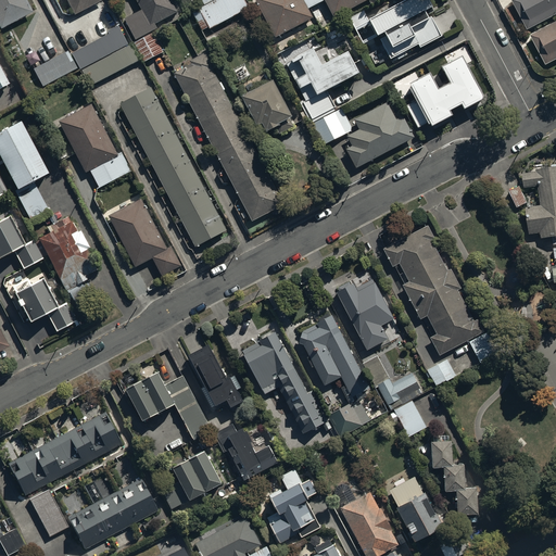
[(0,0),(0,26),(0,27),(33,10),(26,0),(0,0)]
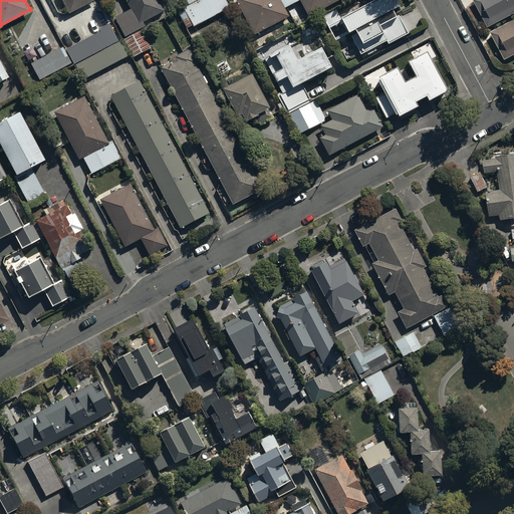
[(90,0),(61,0),(68,12),(90,0)]
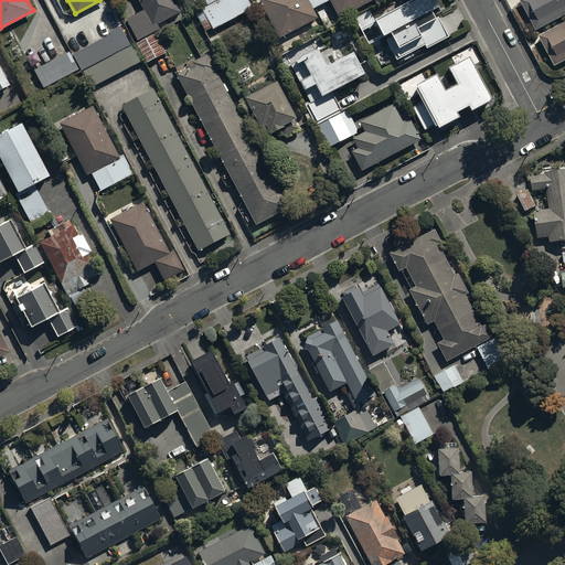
[(179,10),(173,0),(139,0),(144,8),(127,17),(139,40),(136,41),(146,62),(166,52),(155,29),(160,27),(157,21),(179,10)]
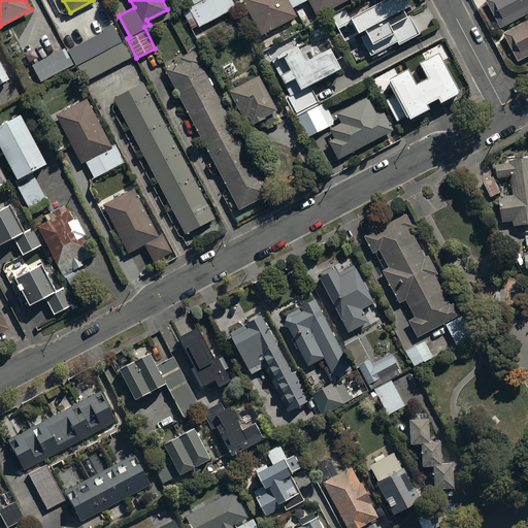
[(199,25),(199,26),(236,6),(233,0),(202,0),(184,10),(192,28),(199,25)]
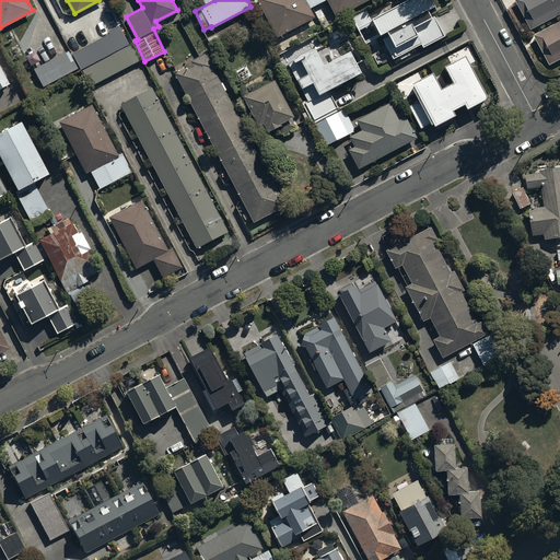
[(311,7),(306,0),(258,0),(277,36),(315,16),(311,7)]
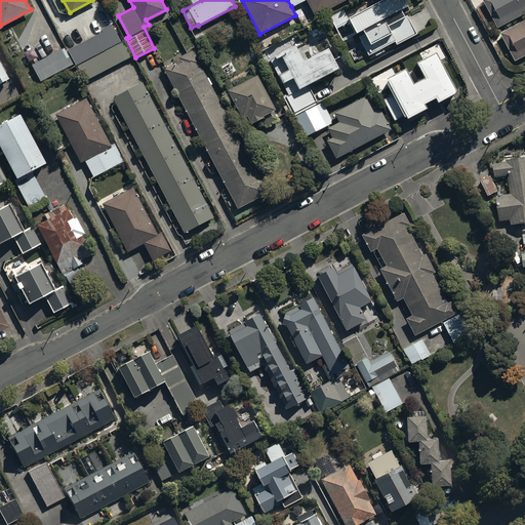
[(287,0),(291,6),(303,0),(308,0),(316,14),(342,0),(287,0)]
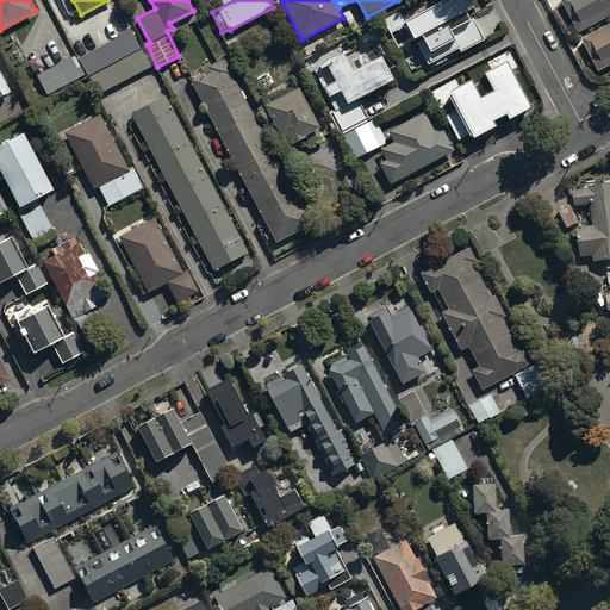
[(472,0),(436,0),(405,17),(429,63),(436,60),(437,63),(447,58),(444,54),(459,47),(460,50),(485,37),(474,16),(472,17),(467,8),(474,4),(472,0)]
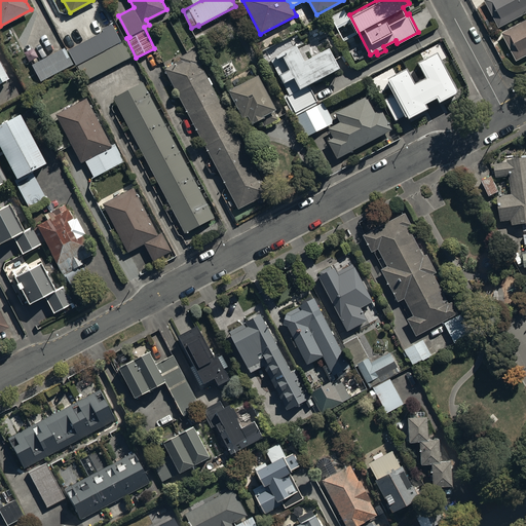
[(525,0),(492,0),(486,3),(499,30),(525,15),(525,24),(502,36),(517,64),(525,58),(525,0)]
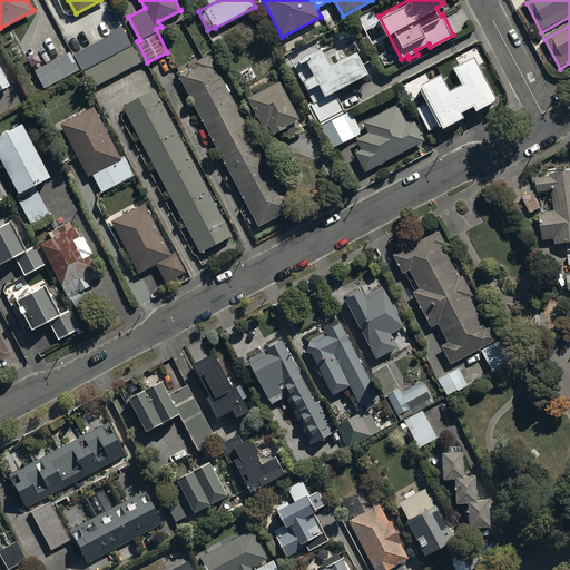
[(85,69),(134,45),(123,26),(109,32),(110,35),(74,53),(82,70),(85,69)]
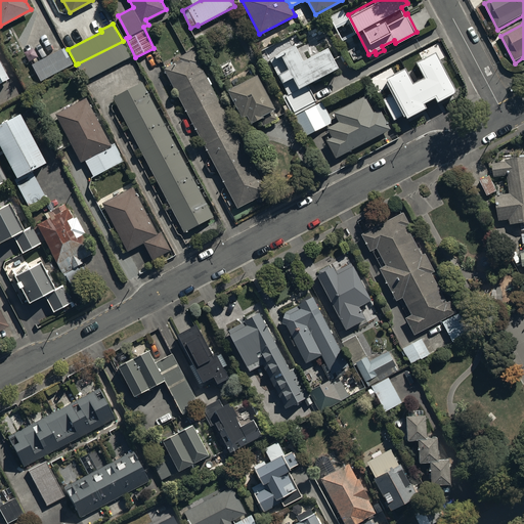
[(329,45),(304,57),(296,42),(274,52),(275,54),(269,57),(288,92),(282,95),(293,115),(294,115),(305,136),(334,121),(322,100),(316,103),(314,100),(316,99),(307,82),(339,66),(329,45)]
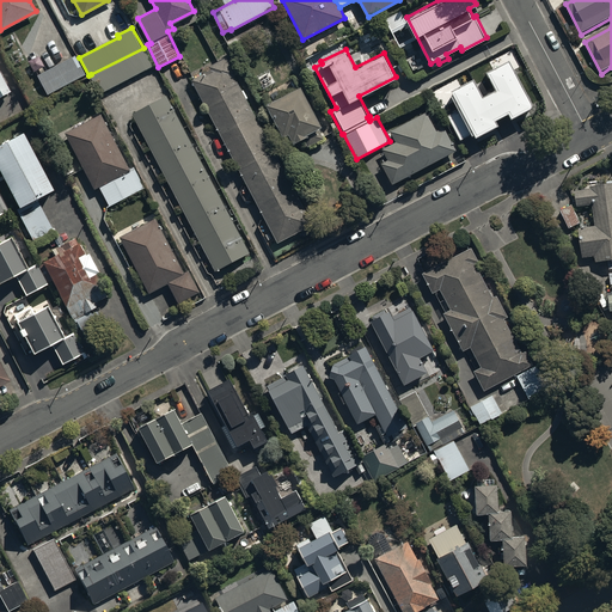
[(85,74),(74,55),(37,74),(48,93),(85,74)]
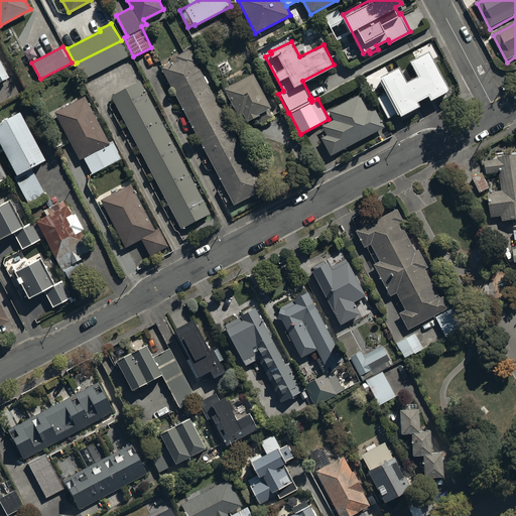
[(175,59),(161,67),(234,204),(230,207),(234,215),(268,197),(198,62),(202,60),(194,46),(174,56),(175,59)]
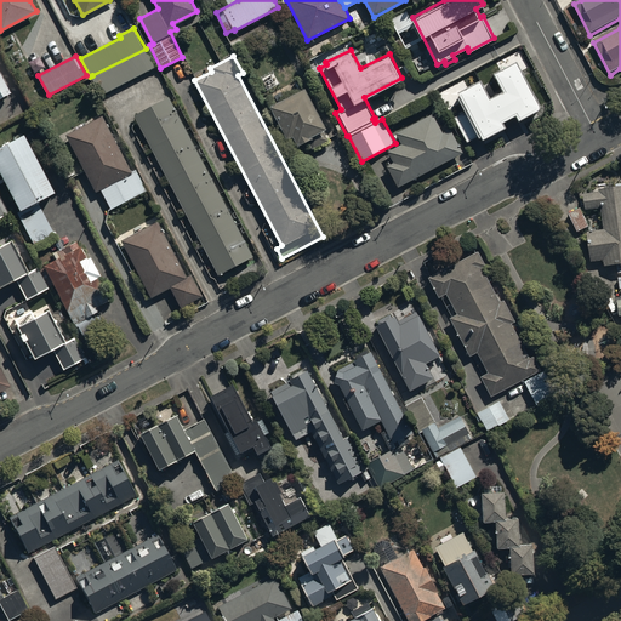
[(0,93),(10,89),(0,70),(0,93)]
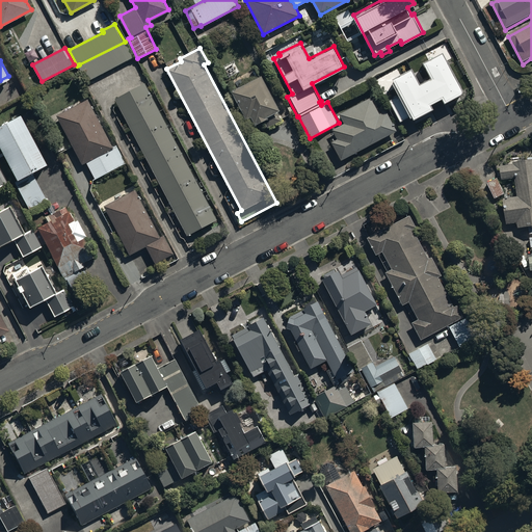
[(447,90),(433,62),(430,63),(428,60),(423,63),(423,65),(388,82),(402,113),(435,97),(441,107),(458,99),(453,87),(447,90)]
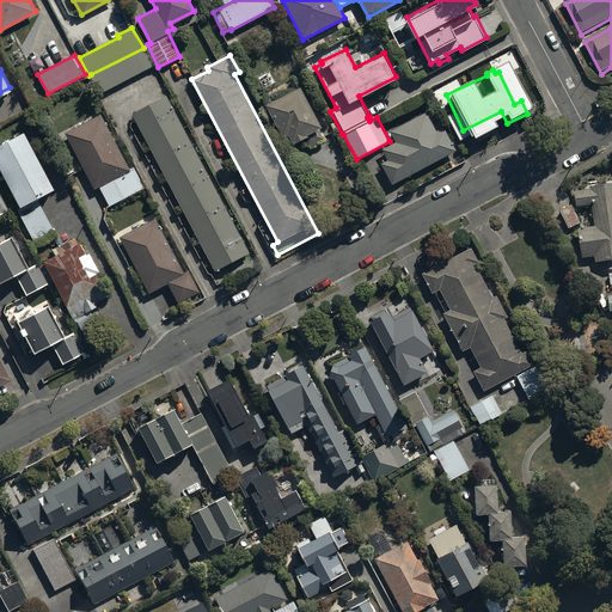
[(318,126),(320,124),(301,84),(281,93),(280,91),(271,95),(274,99),(268,102),(283,134),(289,132),(293,141),(304,136),(307,145),(323,138),(318,126)]
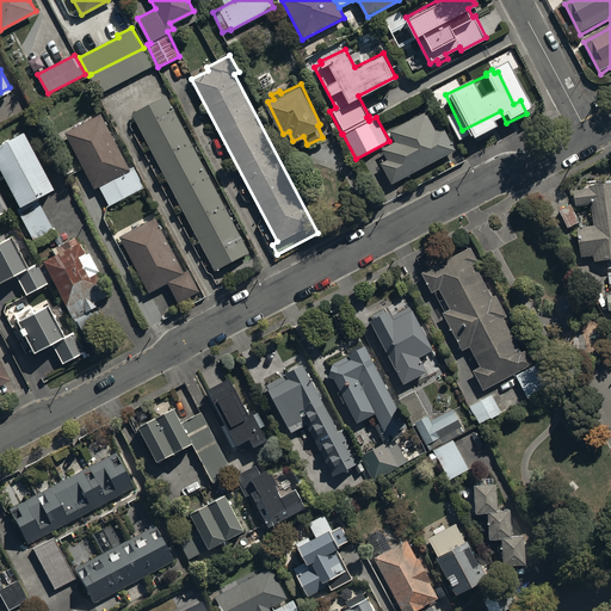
[(248,251),(166,94),(133,112),(215,269),(248,251)]
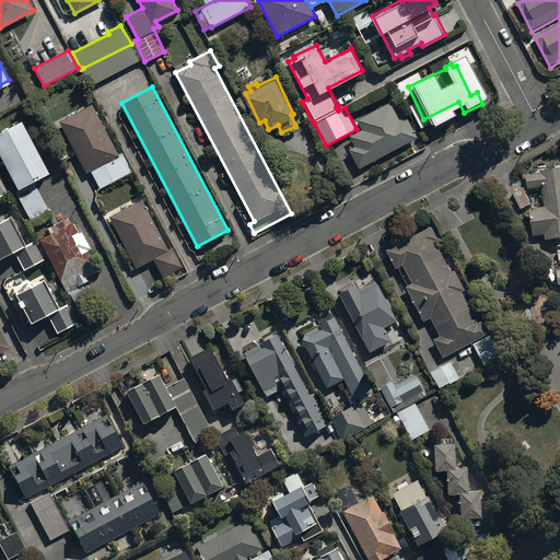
[(349,149),(359,167),(417,136),(398,103),(393,106),(389,102),(357,120),(362,128),(349,136),(356,146),(349,149)]
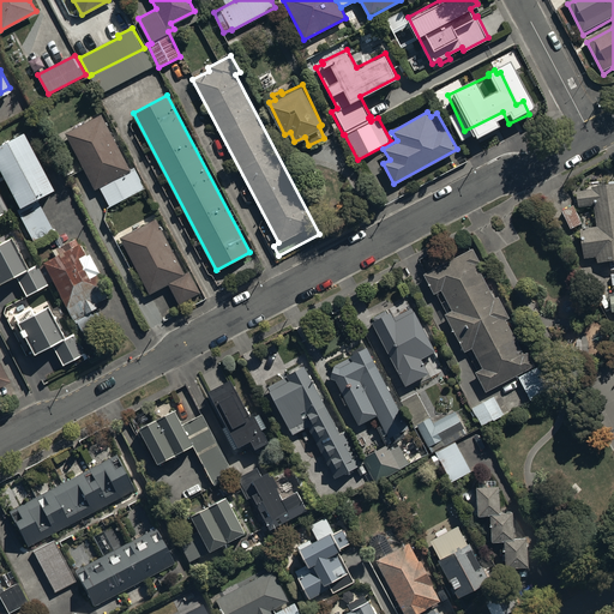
[(130,169),(101,114),(65,132),(95,188),(100,186),(110,205),(145,186),(134,167),(130,169)]
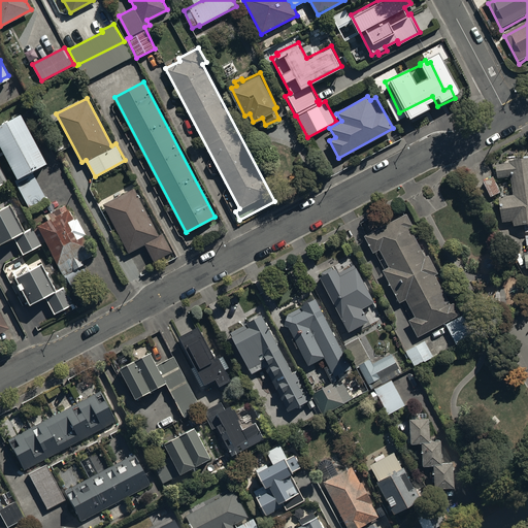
[(44,161),(19,110),(0,120),(0,149),(31,209),(47,201),(31,168),(44,161)]
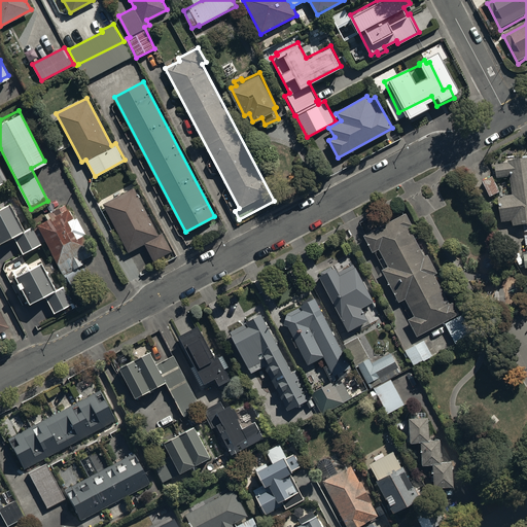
[(526,155),(508,157),(508,161),(495,163),(496,176),(511,174),(513,192),(498,195),(501,220),(513,219),(513,222),(523,221),(525,243),(526,242),(526,249),(523,250),(525,267),(526,266),(526,155)]
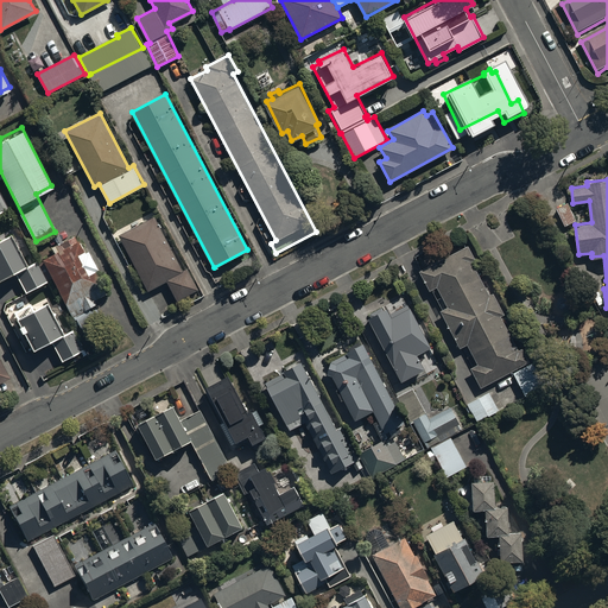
[(576,220),(567,202),(556,208),(565,225),(576,220)]
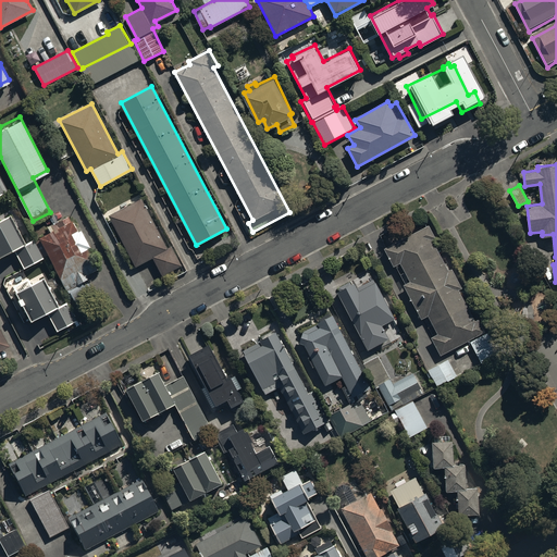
[(166,248),(141,198),(110,213),(136,264),(152,256),(162,275),(182,264),(172,245),(166,248)]
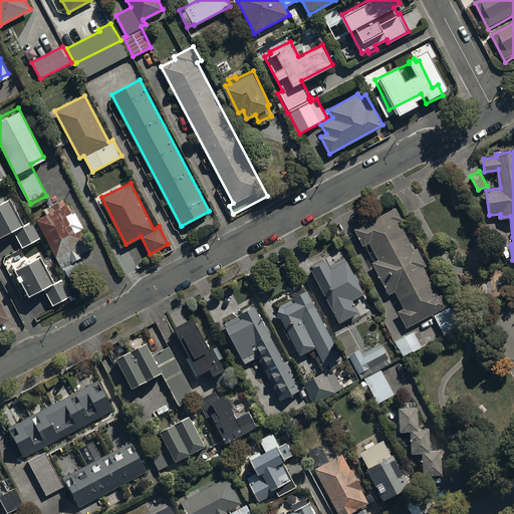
[(0,235),(11,228),(22,246),(38,237),(29,220),(24,223),(8,196),(0,201),(0,235)]
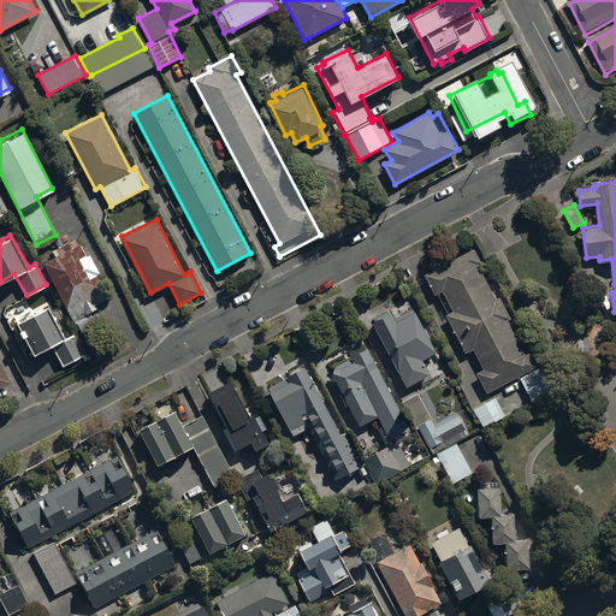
[(37,253),(84,339),(105,329),(94,308),(96,308),(94,304),(111,295),(88,253),(86,254),(80,242),(77,243),(75,237),(55,248),(53,244),(37,253)]
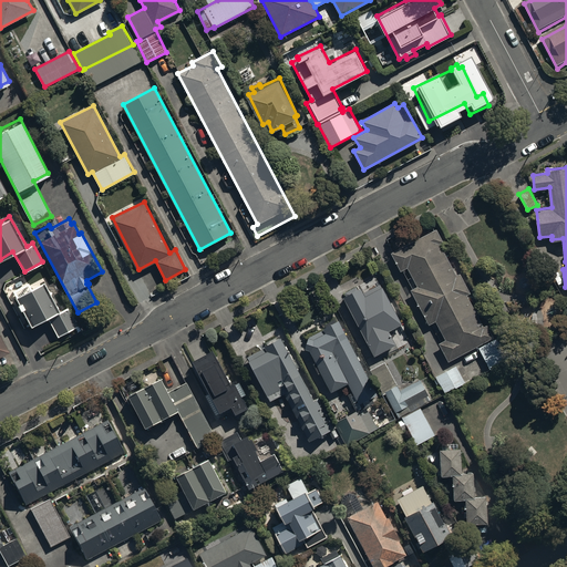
[(416,285),(410,289),(429,323),(434,321),(444,340),(439,343),(447,360),(492,337),(485,323),(482,325),(465,292),(468,290),(460,272),(455,275),(439,243),(442,241),(435,228),(391,251),(400,270),(402,269),(406,266),(416,285)]
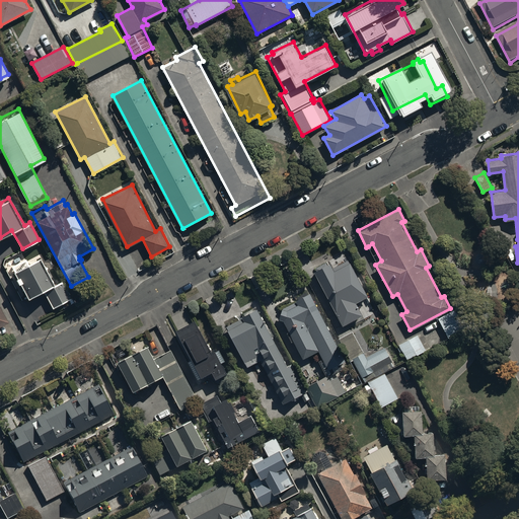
[(44,289),(53,307),(71,297),(63,281),(57,284),(50,271),(53,270),(47,260),(45,261),(41,253),(27,261),(26,258),(12,266),(16,275),(15,276),(18,281),(19,281),(27,297),(44,289)]
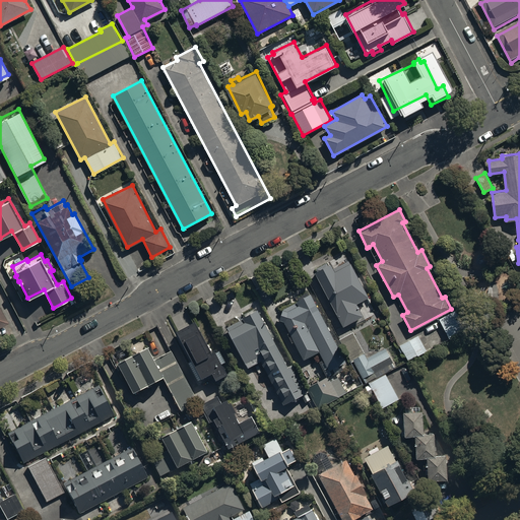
[(313,270),(341,328),(364,317),(355,301),(367,296),(348,259),(333,266),(330,261),(313,270)]
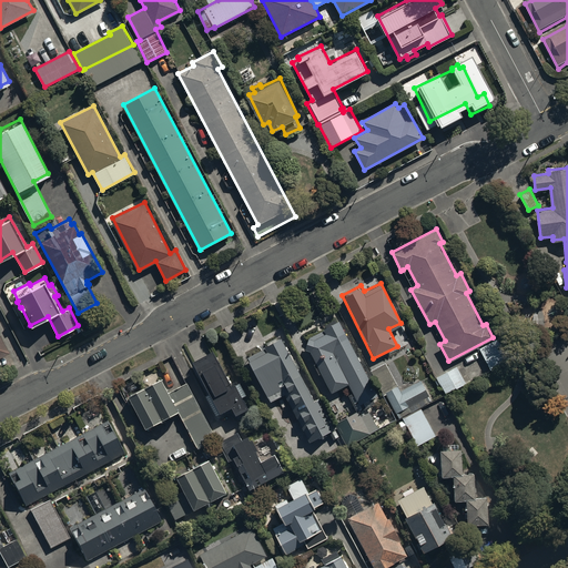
[(372,396),(377,394),(340,320),(326,326),(330,331),(324,334),(322,330),(312,335),(315,341),(307,344),(317,363),(314,364),(320,373),(322,372),(332,392),(348,383),(353,392),(348,394),(357,409),(335,422),(346,444),(377,428),(368,411),(361,415),(358,412),(375,403),(372,396)]
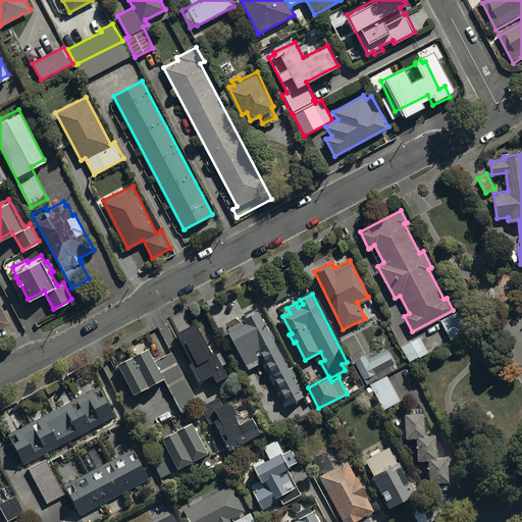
[(245,319),(228,327),(249,368),(261,361),(284,406),(295,400),(300,410),(306,407),(301,397),(303,396),(307,403),(312,401),(294,365),(292,366),(279,342),(276,343),(259,309),(244,317),(245,319)]
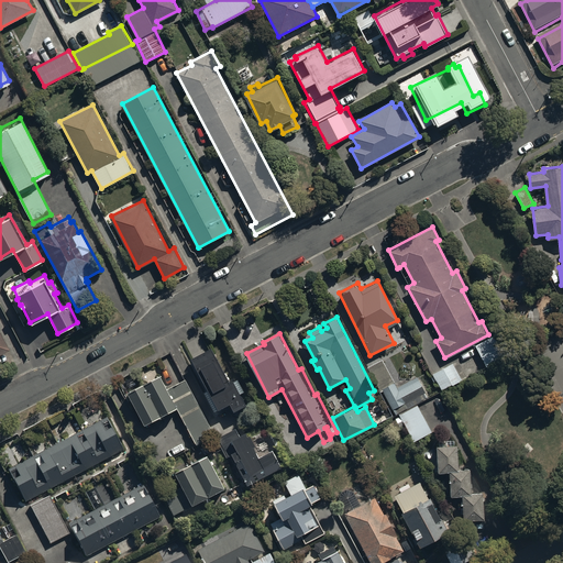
[(488,337),(474,344),(487,368),(501,360),(488,337)]
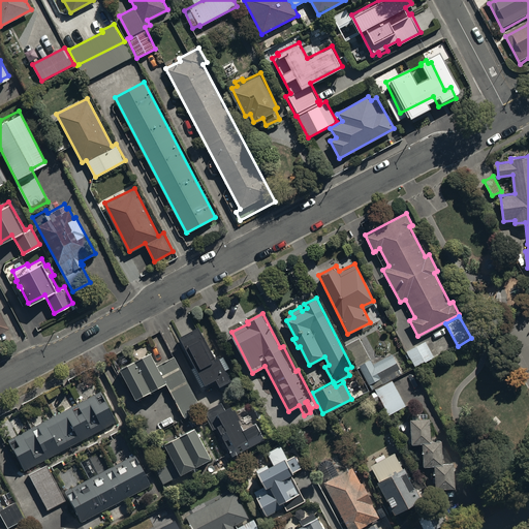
[(180,335),(195,364),(192,366),(203,384),(217,377),(221,384),(231,378),(225,367),(229,365),(223,354),(217,359),(198,324),(180,335)]
